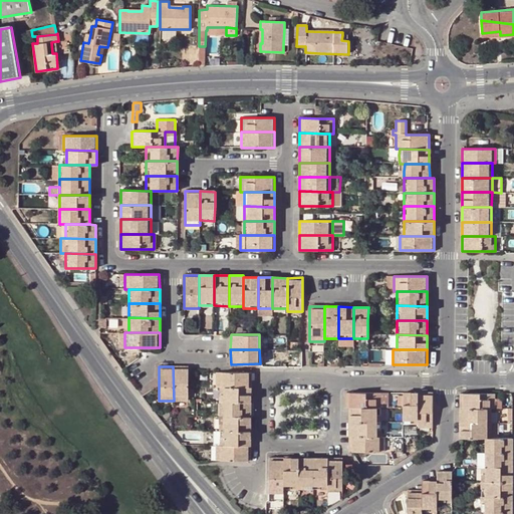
[(173,366),(174,401),(189,401),(188,371),(188,367),(173,366)]
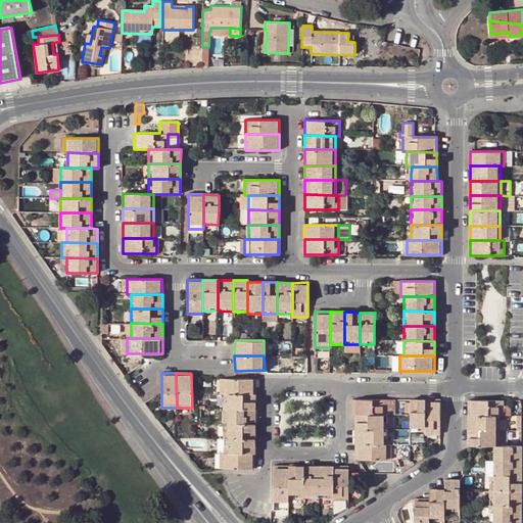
[(220,393),(224,393),(254,394),(254,379),(221,379),(220,393)]
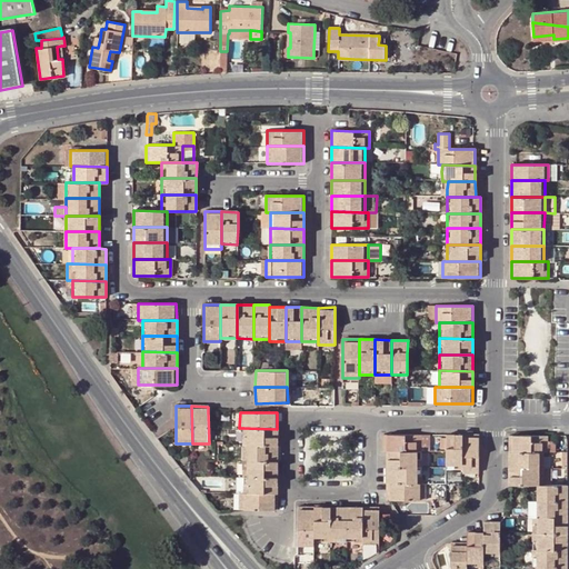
[(277,445),(277,429),(243,428),(243,445),(277,445)]
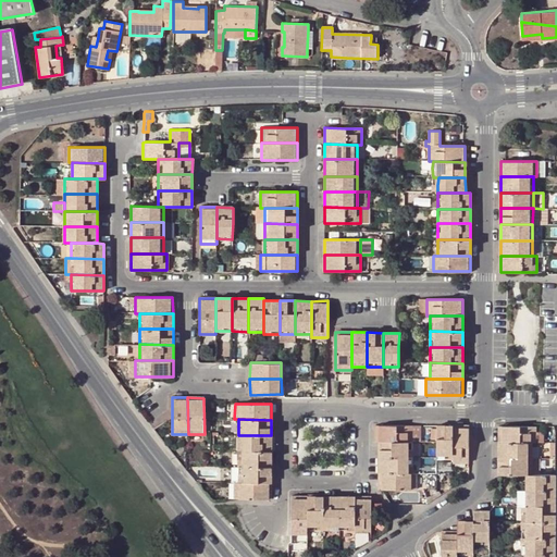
[(376,425),(376,441),(380,441),(412,441),(412,425),(376,425)]
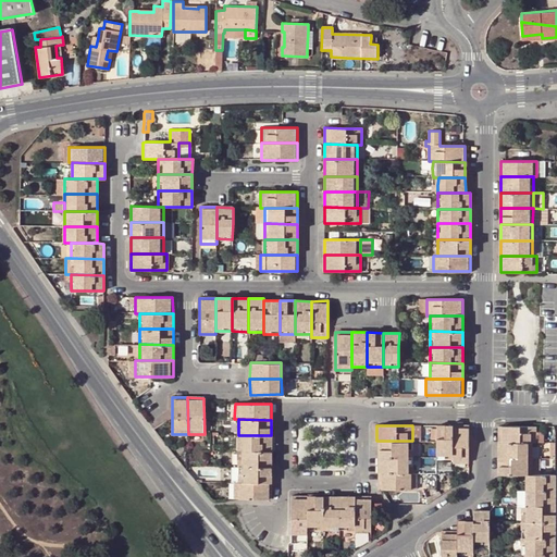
[(436,457),(436,458),(453,458),(453,425),(436,425),(436,441),(436,457)]
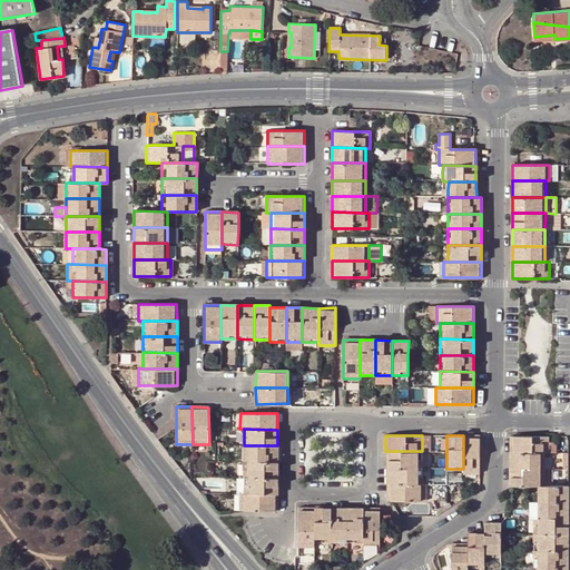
[(463,469),(463,473),(479,473),(479,435),(463,435),(463,469)]
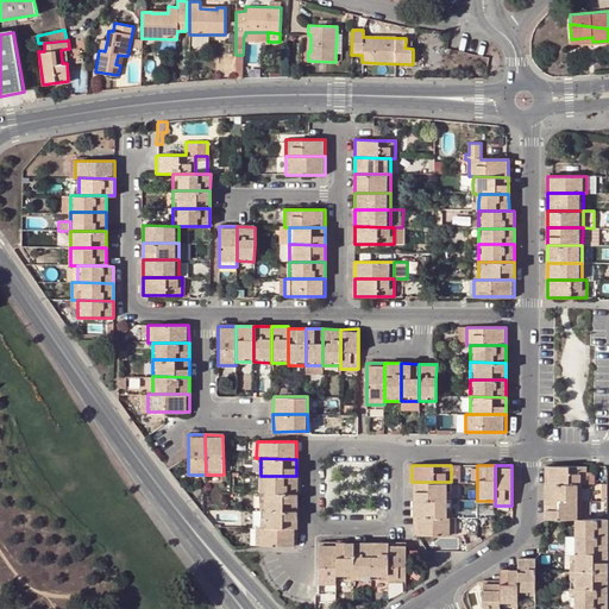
[(545,466),(545,484),(581,484),(585,484),(585,466),(545,466)]
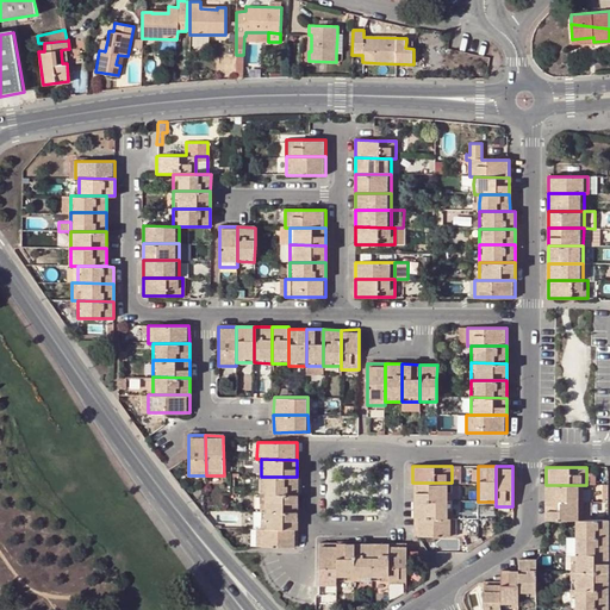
[(297,495),(297,477),(261,477),(261,493),(297,495)]
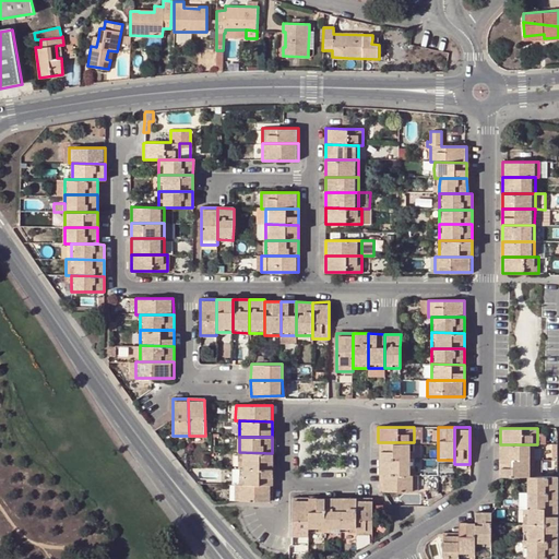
[(413,459),(414,442),(381,442),(381,458),(413,459)]
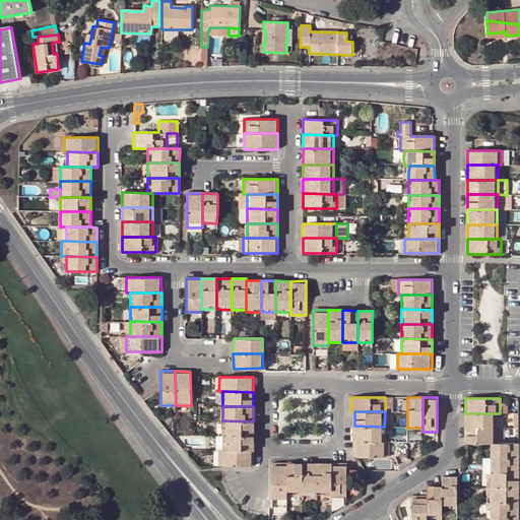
[(465,413),(465,428),(496,428),(496,413),(465,413)]
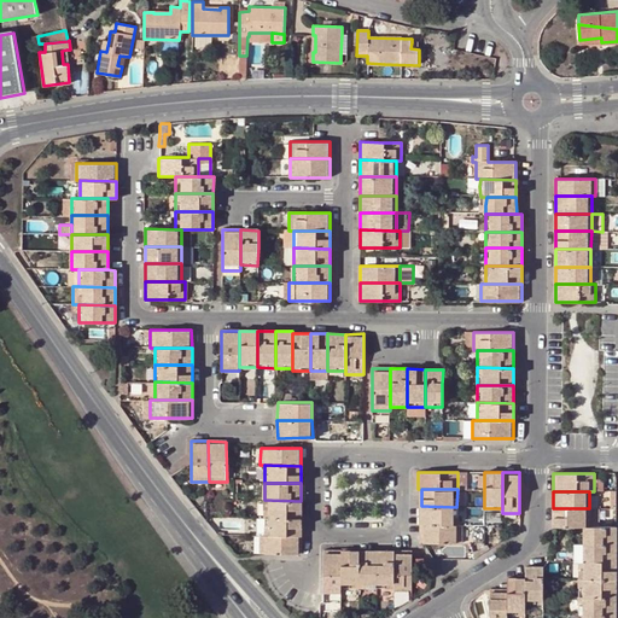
[(264,500),(264,518),(301,518),(301,501),(264,500)]
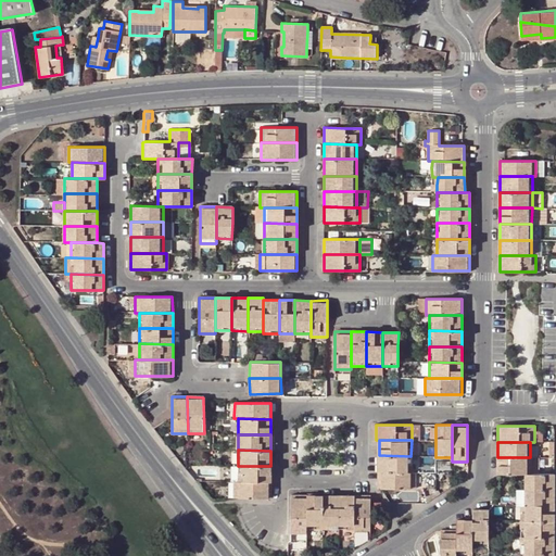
[(379,455),(378,471),(411,471),(411,456),(379,455)]
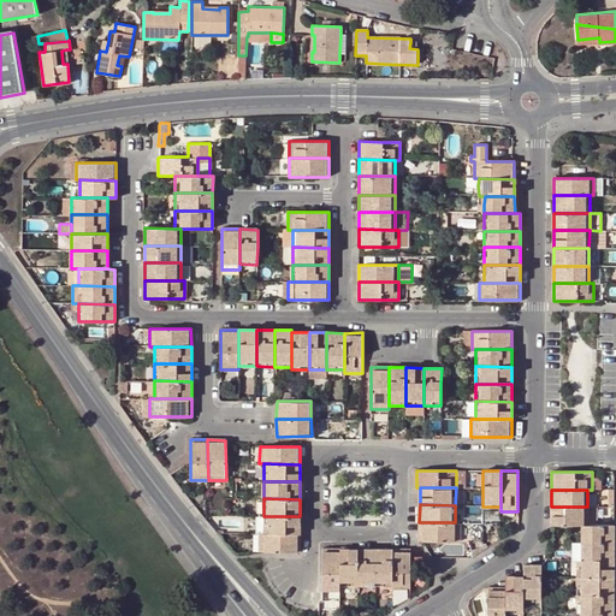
[(587,525),(587,507),(551,507),(551,525),(576,525),(587,525)]
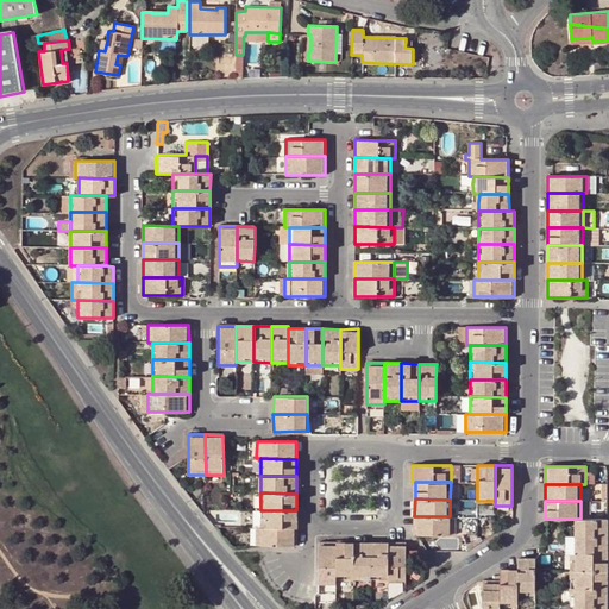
[(581,519),(590,519),(590,501),(581,501),(581,519)]
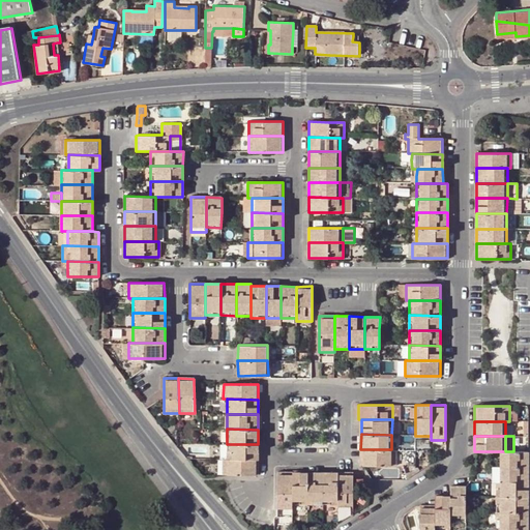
[(258,459),(258,444),(227,444),(227,459),(258,459)]
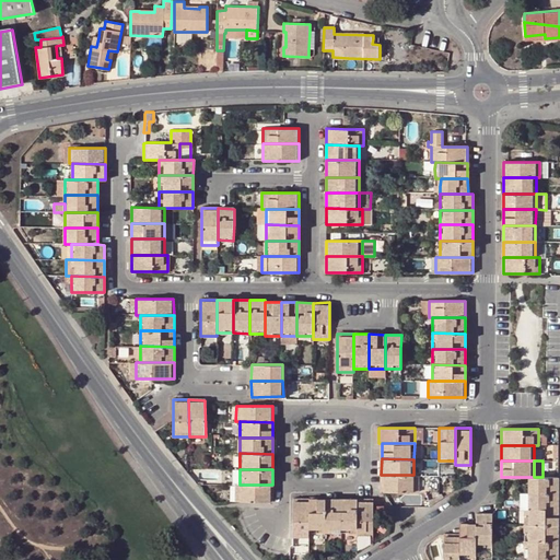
[(383,491),(386,491),(417,491),(417,476),(413,475),(381,475),(381,491),(383,491)]
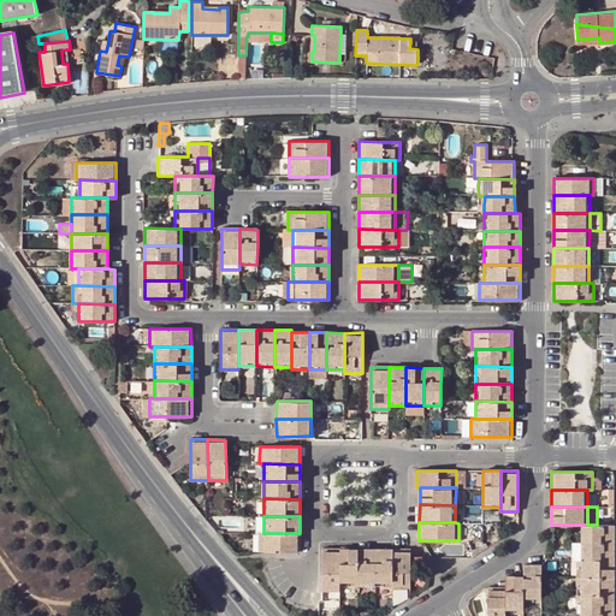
[(576,525),(576,542),(614,542),(614,525),(597,525),(587,525),(576,525)]
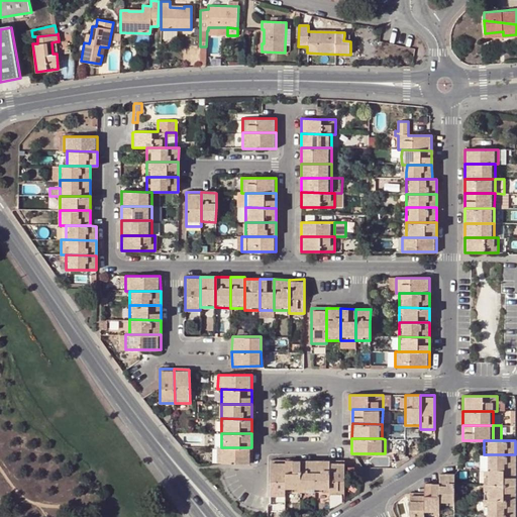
[(221,447),(217,447),(217,462),(251,462),(251,447),(221,447)]
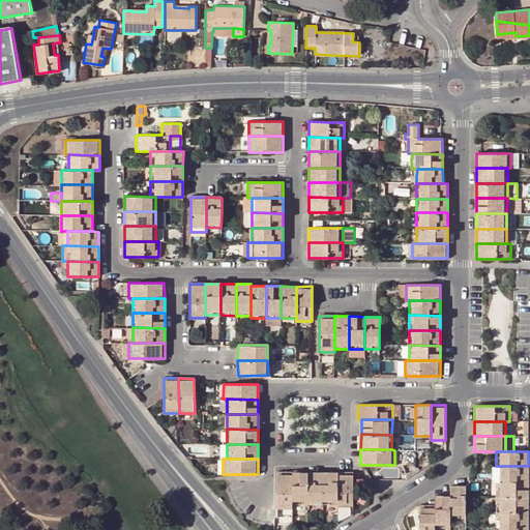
[(496,466),(496,481),(528,481),(528,466),(496,466)]
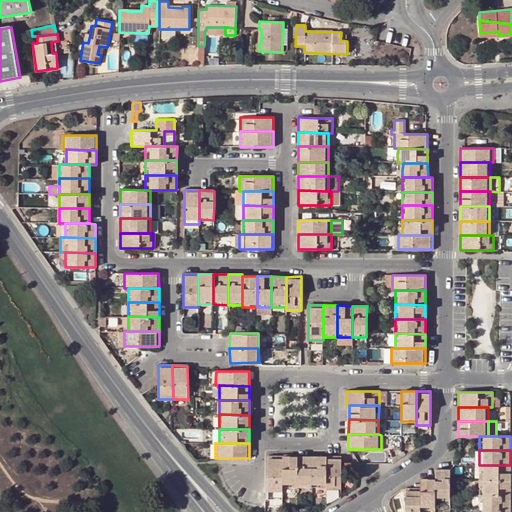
[(283,456),(268,456),(268,490),(282,490),(282,487),(283,456)]
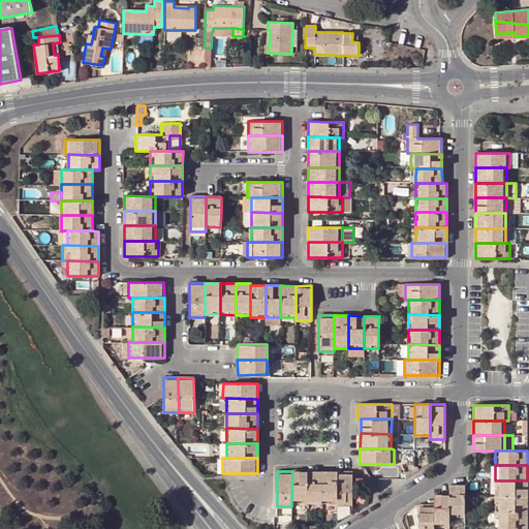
[(307,471),(292,471),(291,503),(307,503),(307,471)]
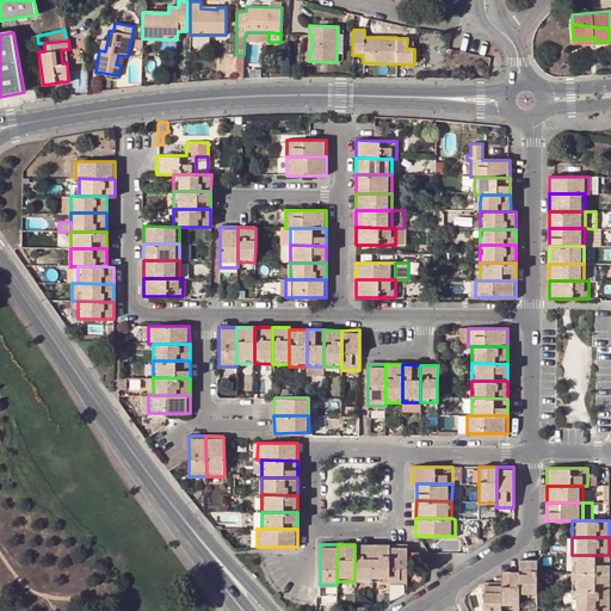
[(355,581),(371,581),(371,544),(355,544),(355,581)]
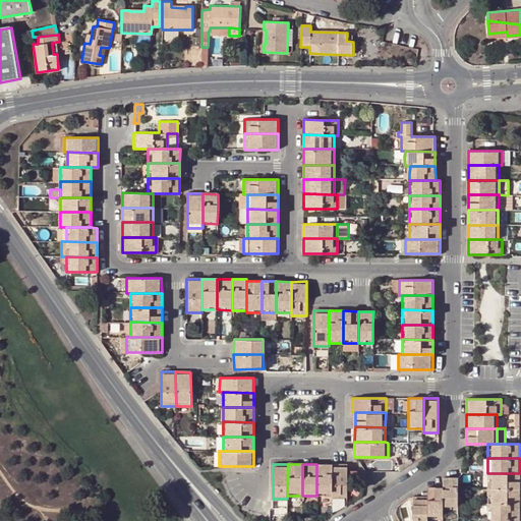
[(332,464),(316,464),(316,496),(332,496),(332,464)]
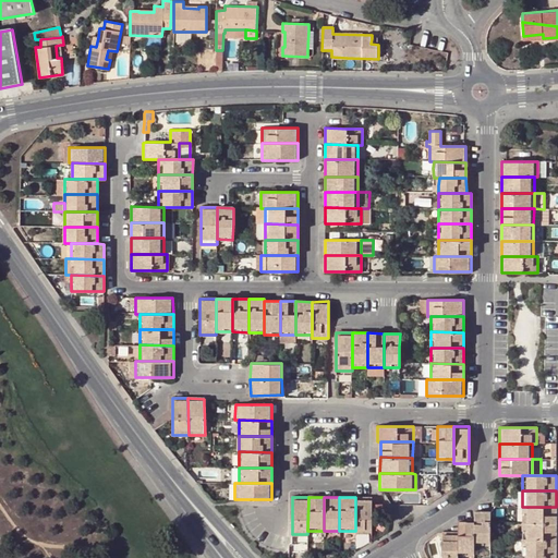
[(371,513),(372,498),(355,497),(355,531),(355,534),(371,534),(371,518),(371,513)]
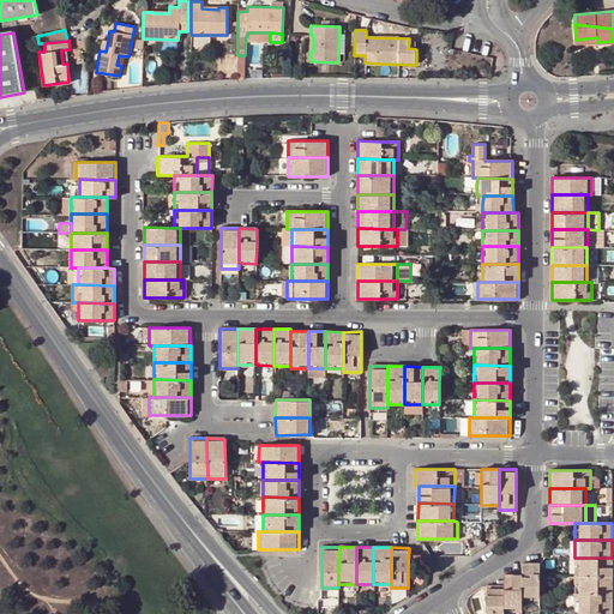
[(612,576),(612,558),(575,558),(575,576),(612,576)]
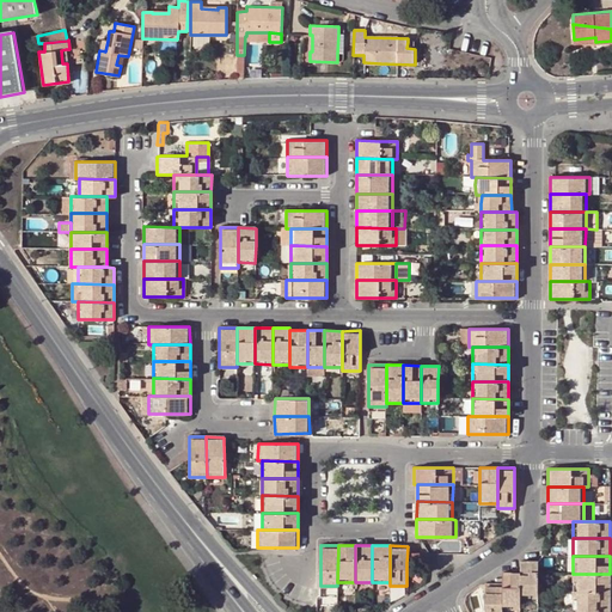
[(537,598),(537,591),(537,573),(537,561),(519,561),(519,573),(519,598),(537,598)]
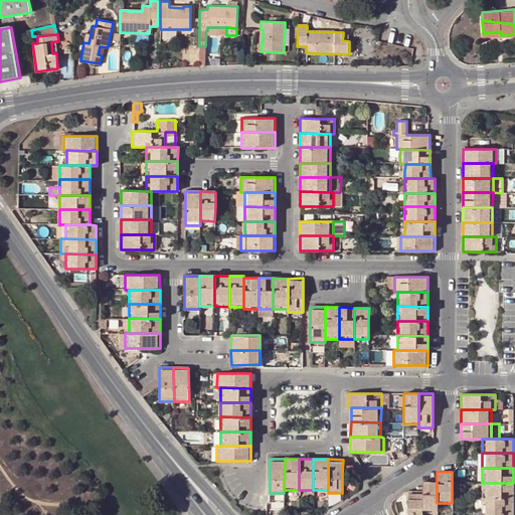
[(422,494),(422,512),(437,512),(437,503),(437,482),(422,482),(422,494)]
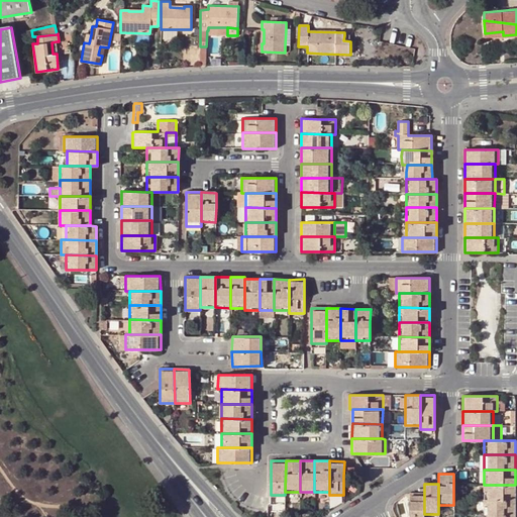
[(484,485),(484,499),(515,499),(515,485),(484,485)]
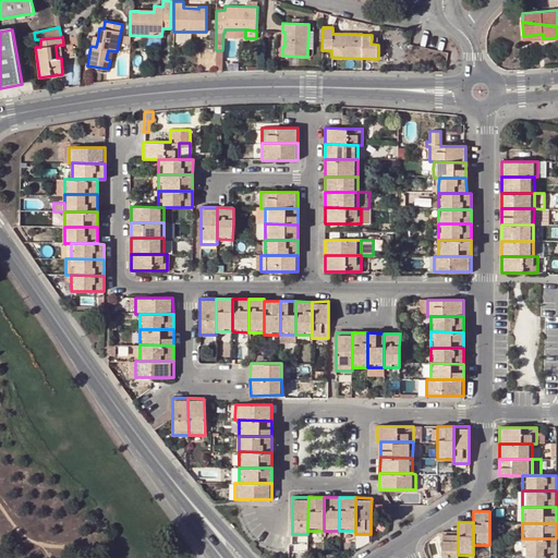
[(441,537),(441,549),(440,557),(457,557),(458,555),(458,535),(441,535),(441,537)]
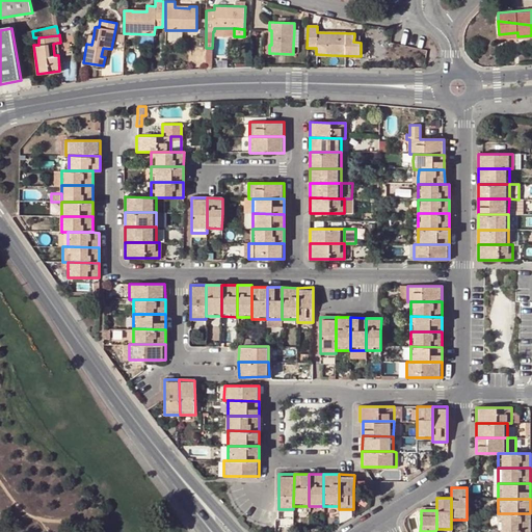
[(498,513),(498,529),(530,529),(530,513),(498,513)]
